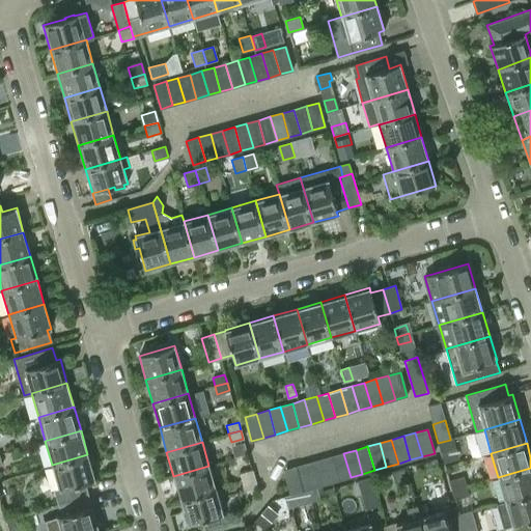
[(338,480),(351,477),(343,453),(331,456),(338,480)]
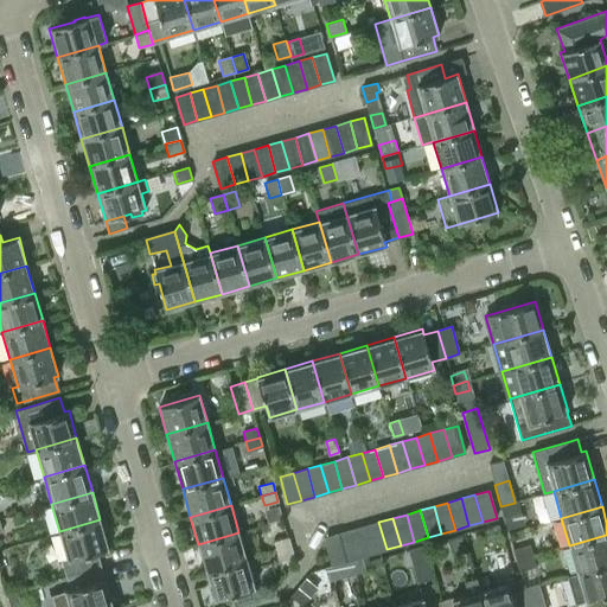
[(100,519),(59,531),(68,560),(63,561),(66,575),(101,566),(96,553),(109,549),(100,519)]
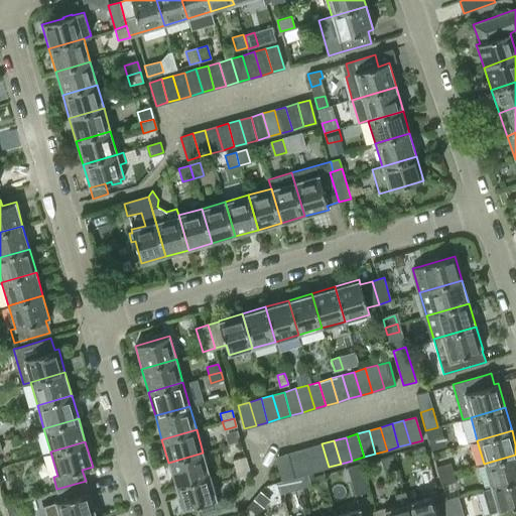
[(317,471),(329,467),(321,443),(310,447),(317,471)]
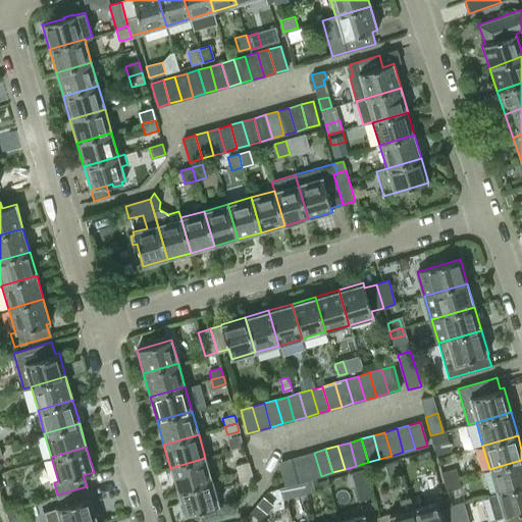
[(311,478),(321,476),(314,453),(302,456),(309,479),(311,478)]
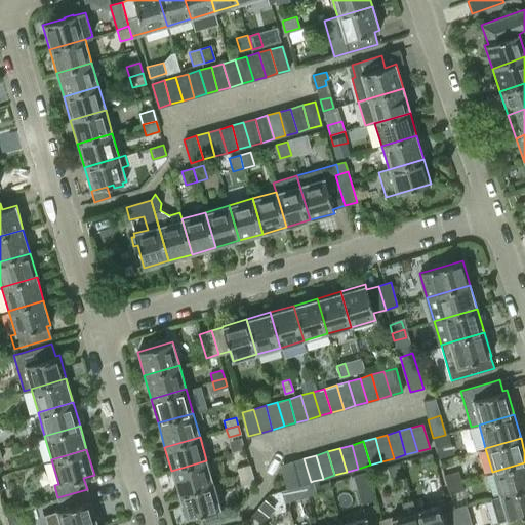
[(305,484),(311,482),(304,458),(292,461),(298,485),(305,484)]
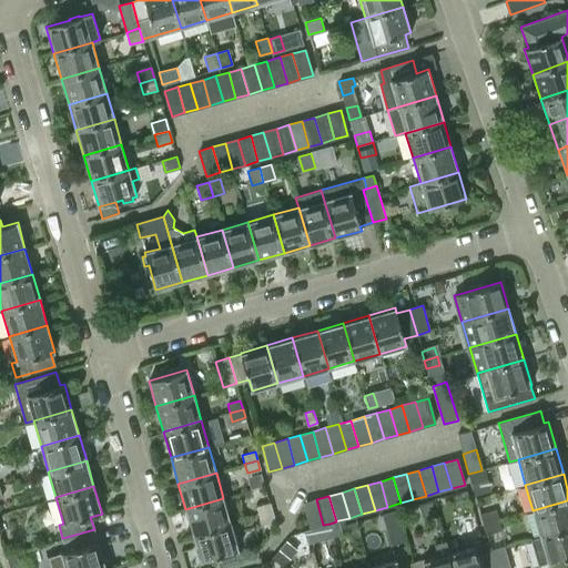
[(185,509),(193,535),(231,524),(223,498),(185,509)]
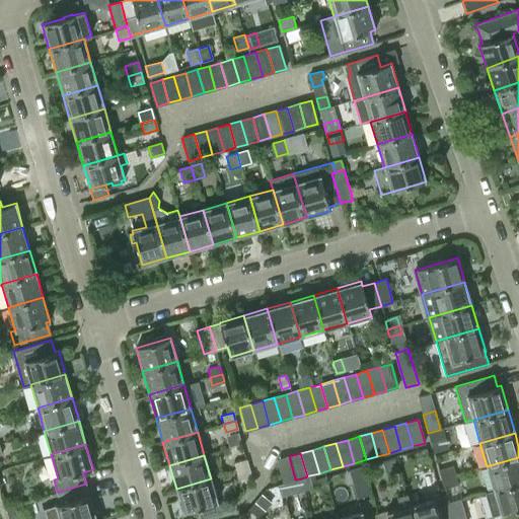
[(284,484),(293,480),(295,479),(289,456),(277,460),(284,484)]
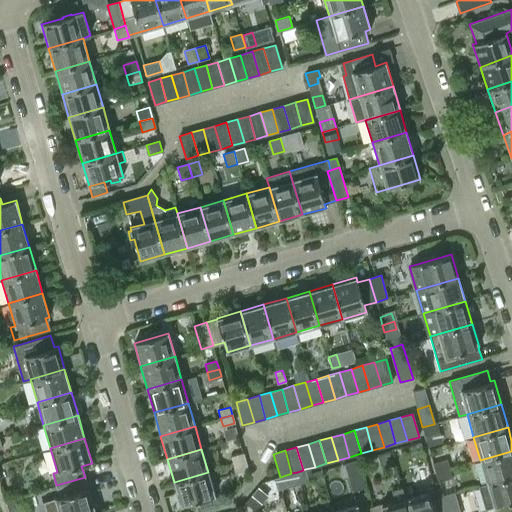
[(511,451),(480,460),(487,483),(511,476),(511,451)]
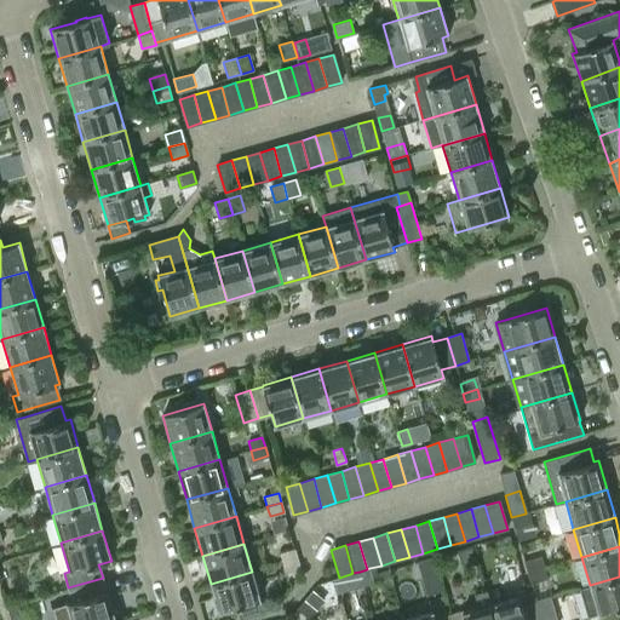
[(280,552),(283,563),(297,558),(294,549),(280,552)]
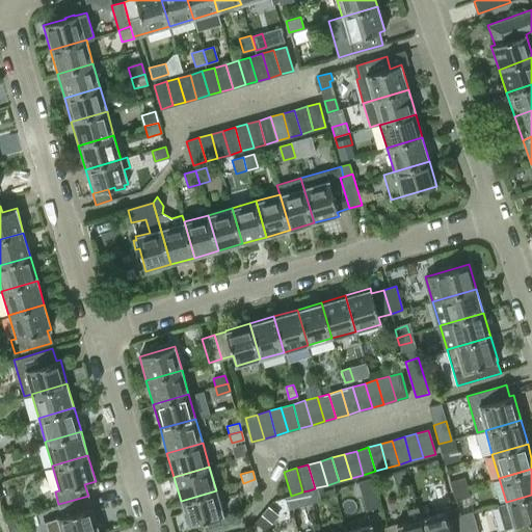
[(371,478),(357,482),(357,483),(362,497),(375,493),(371,479),(371,478)]
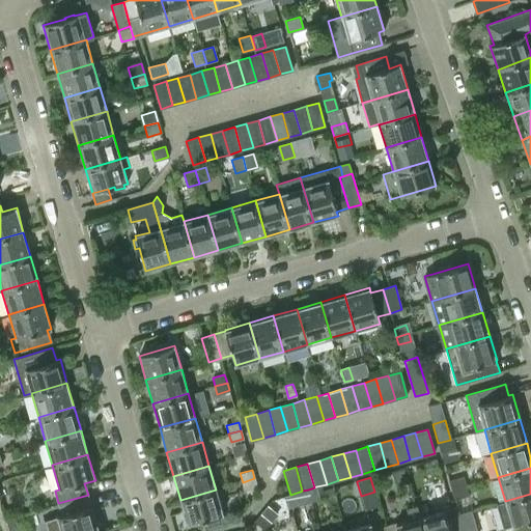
[(254,478),(243,482),(245,491),(256,486),(254,478)]
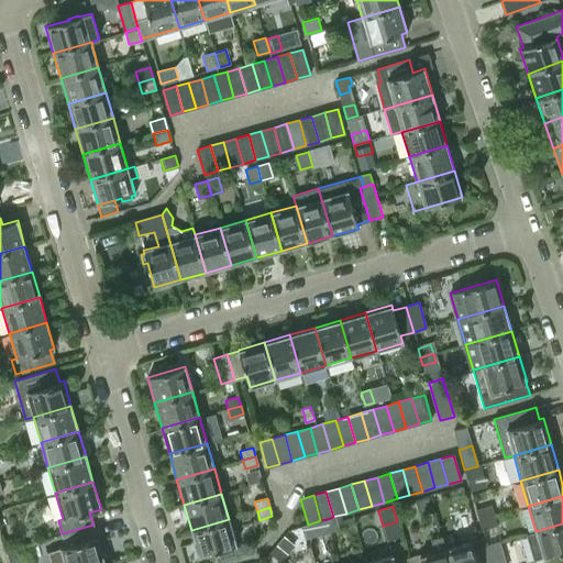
[(478,520),(492,517),(489,508),(476,511),(478,520)]
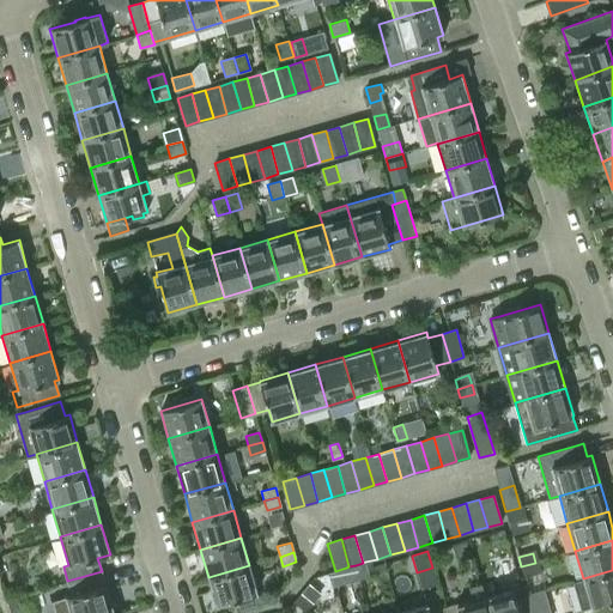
[(365,562),(363,563),(356,565),(359,578),(369,576),(365,562)]
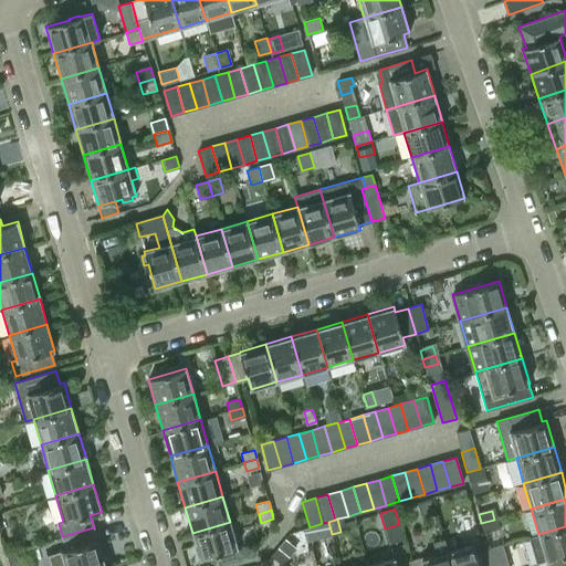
[(494,520),(481,523),(484,532),(496,528),(494,520)]
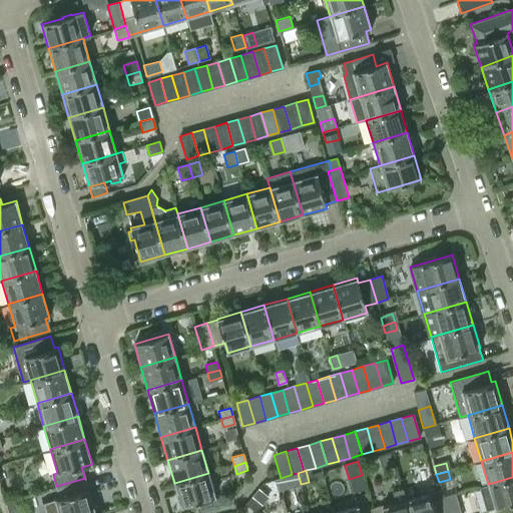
[(322,472),(314,474),(318,489),(326,487),(322,472)]
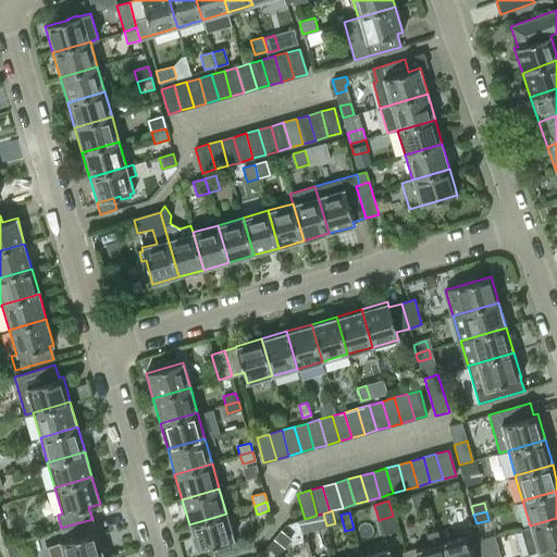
[(226,514),(189,524),(197,551),(213,545),(215,555),(237,549),(234,539),(234,540),(226,514)]
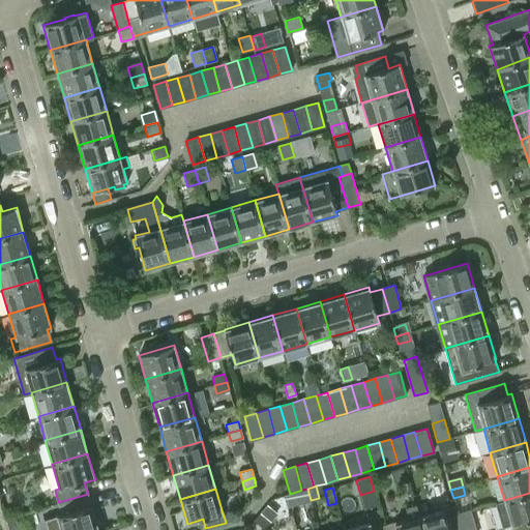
[(307,489),(301,490),(299,491),(302,503),(311,500),(307,489)]
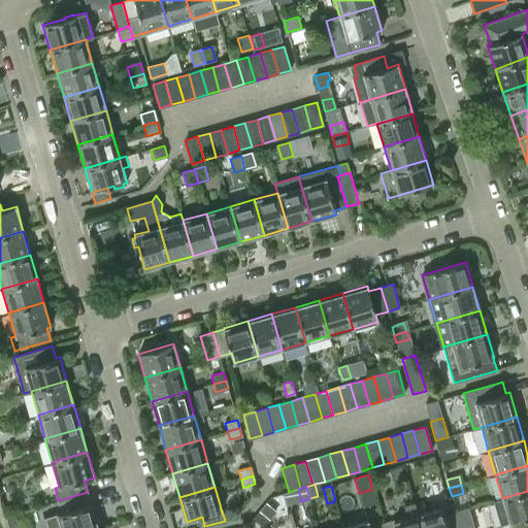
[(494,501),(500,525),(527,517),(527,491),(502,498),(494,501)]
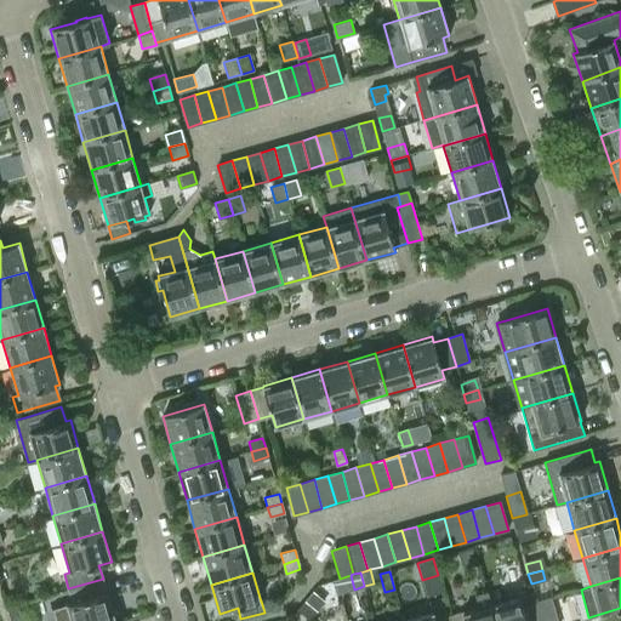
[(57,607),(52,609),(55,620),(115,620),(108,592),(107,593),(103,579),(68,588),(72,603),(57,607)]
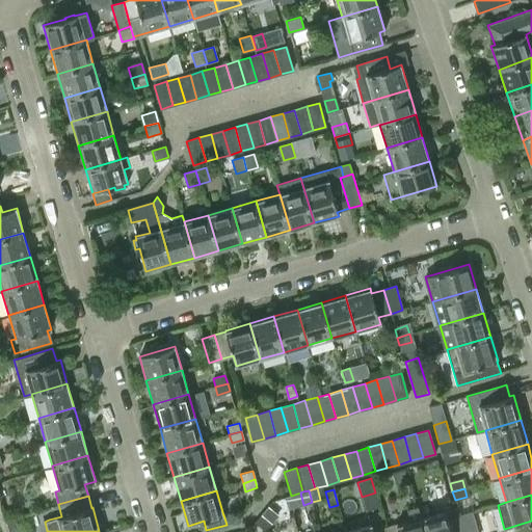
[(267,507),(261,514),(270,523),(276,515),(267,507)]
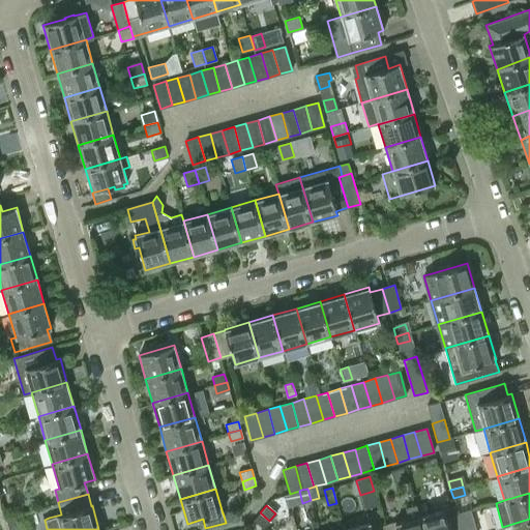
[(384,526),(384,529),(422,529),(419,517),(416,505),(406,508),(409,520),(394,524),(394,523),(384,526)]
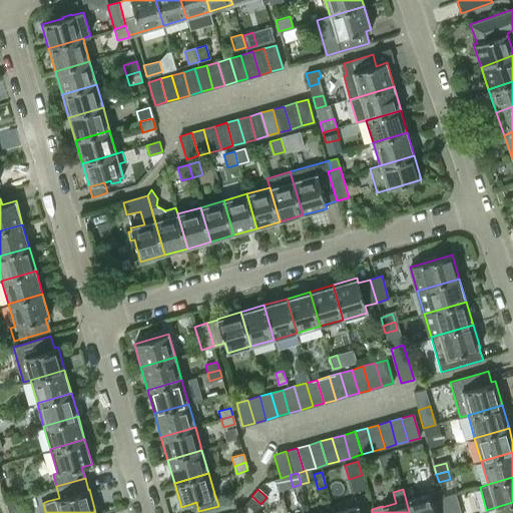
[(447,512),(443,497),(432,500),(430,494),(406,500),(409,512),(447,512)]
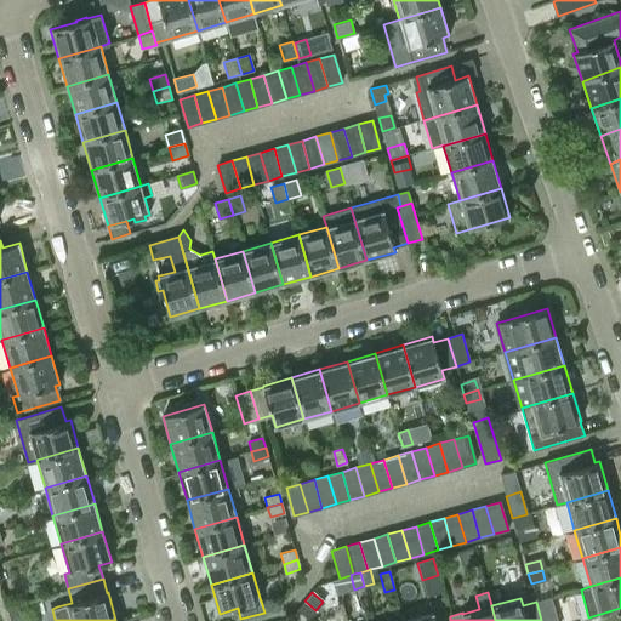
[(536,602),(541,620),(557,620),(551,598),(536,602)]
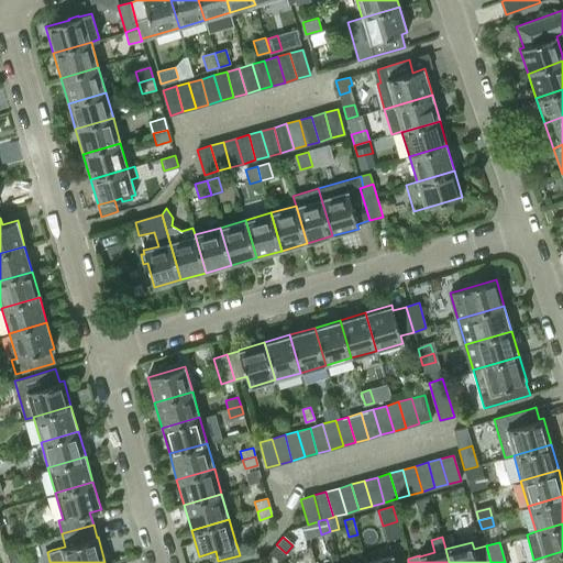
[(280,560),(286,553),(276,544),(269,552),(280,560)]
